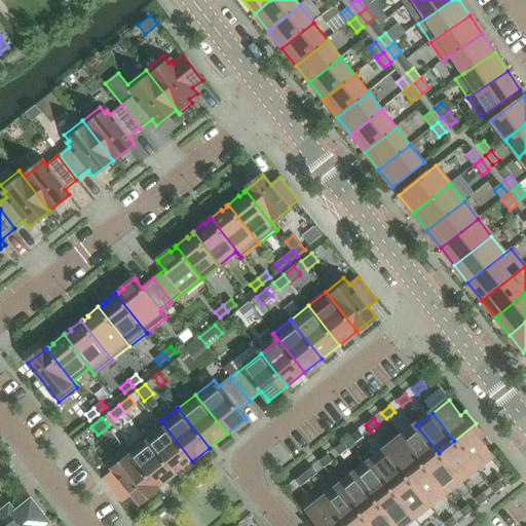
[(161,421),(144,436),(175,475),(192,461),(161,421)]
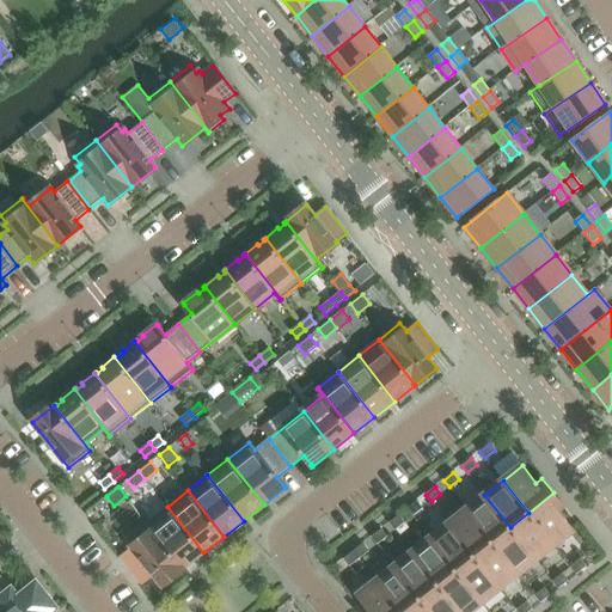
[(558,512),(564,507),(554,493),(528,513),(554,545),(573,530),(558,512)]
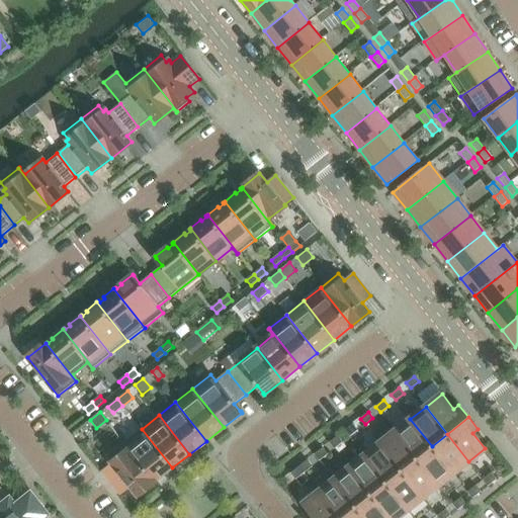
[(432,446),(410,419),(395,431),(417,458),(432,446)]
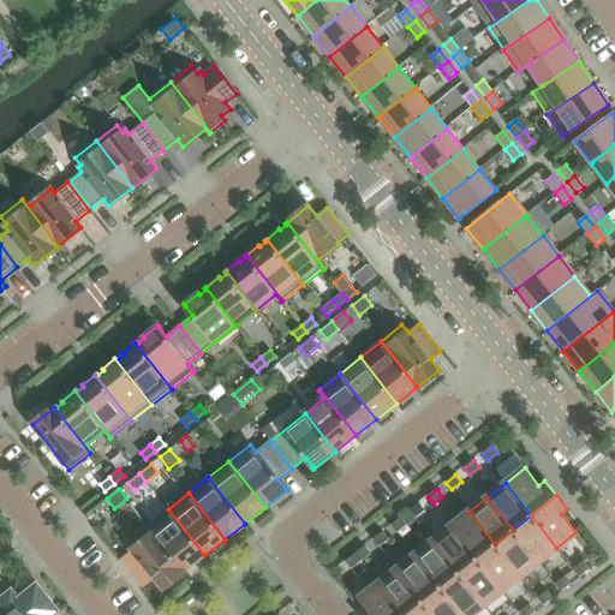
[(425,511),(419,503),(410,511),(416,518),(425,511)]
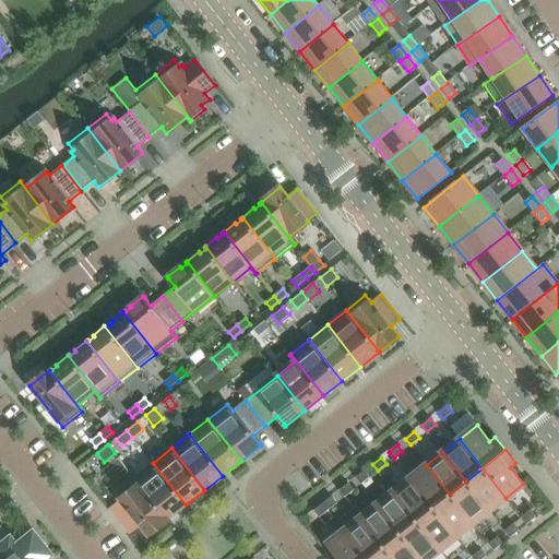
[(153,463),(134,477),(140,484),(167,520),(186,504),(153,463)]
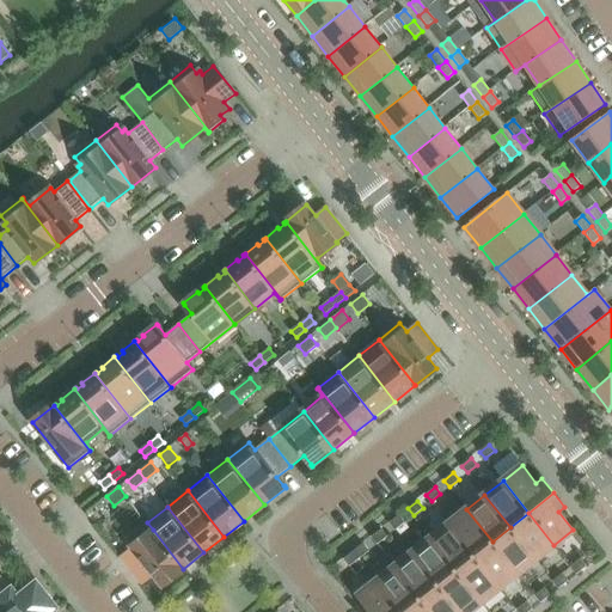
[(493,542),(466,509),(448,524),(475,556),(493,542)]
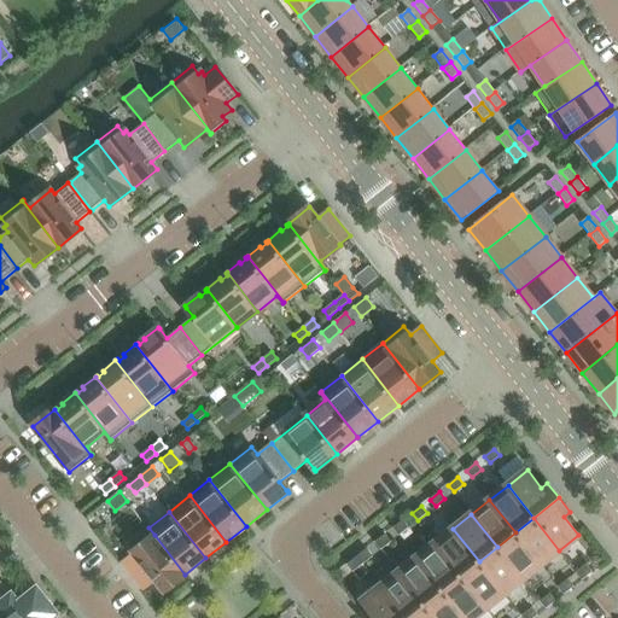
[(534,518),(516,532),(541,565),(559,551),(534,518)]
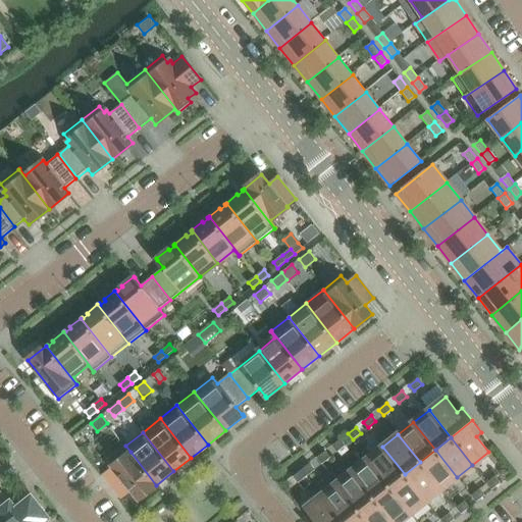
[(345,446),(341,439),(332,446),(337,452),(345,446)]
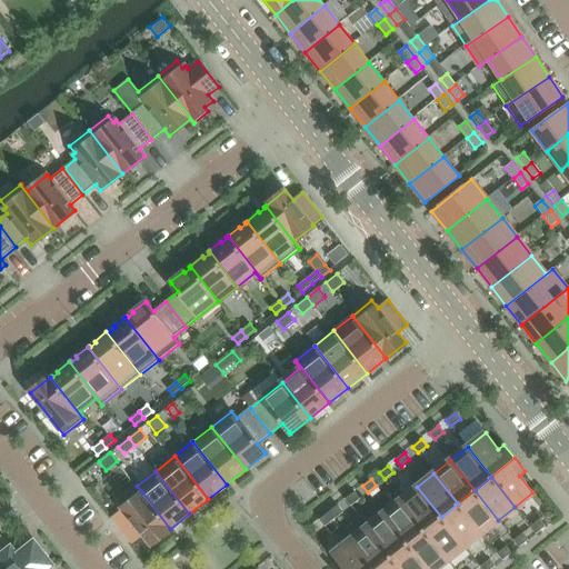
[(441,517),(417,487),(400,500),(425,530),(441,517)]
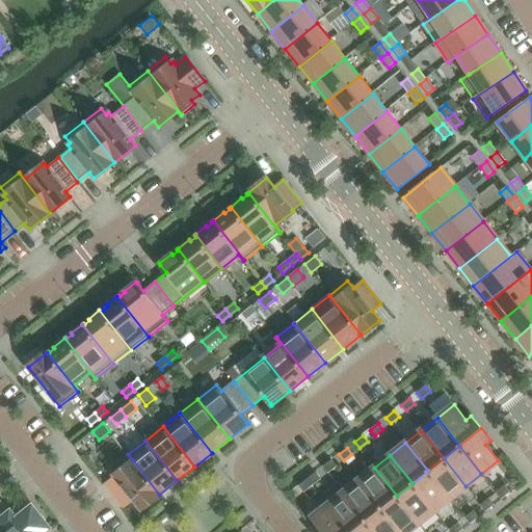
[(444,458),(428,471),(450,499),(466,486),(444,458)]
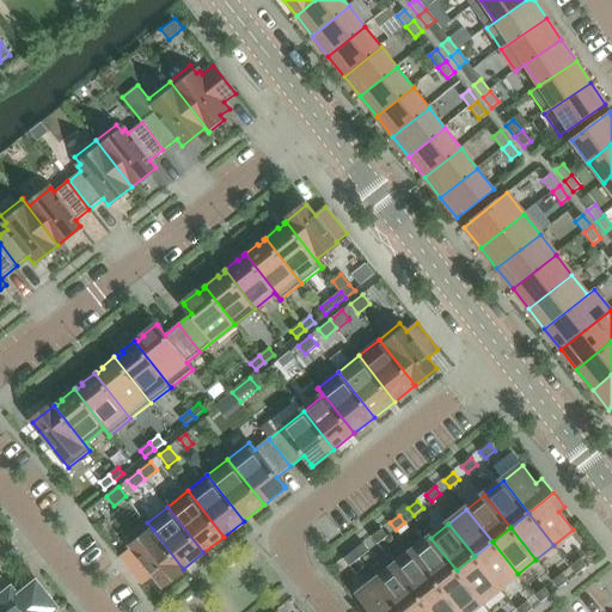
[(133,549),(122,557),(142,583),(153,575),(161,586),(183,569),(153,530),(132,548),(133,549)]
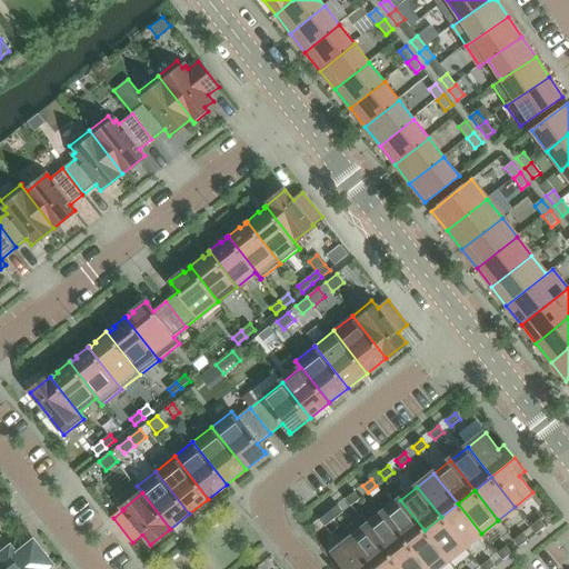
[(359,499),(355,492),(346,499),(351,506),(359,499)]
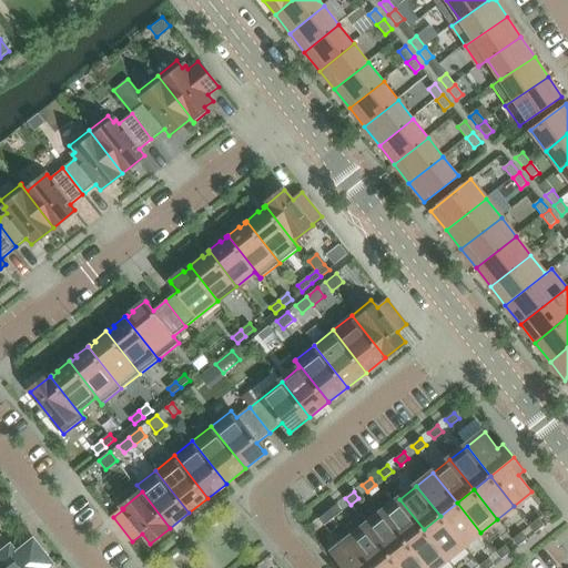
[(424,529),(399,499),(383,513),(407,541),(424,529)]
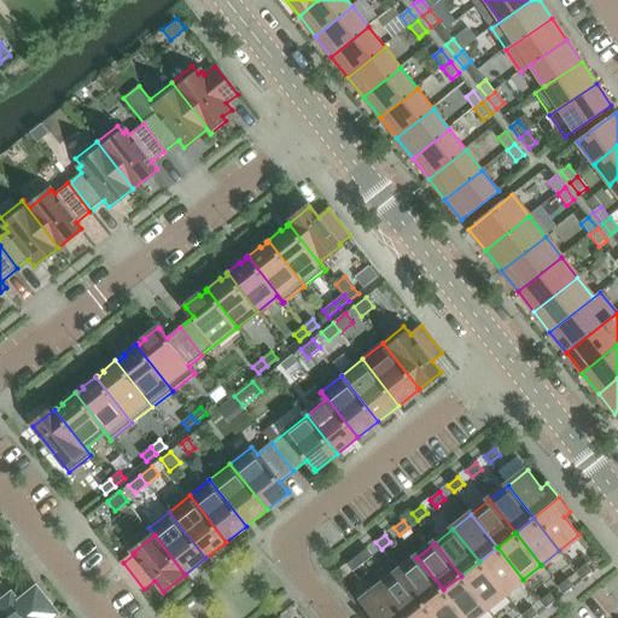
[(497,547),(479,561),(505,594),(523,579),(497,547)]
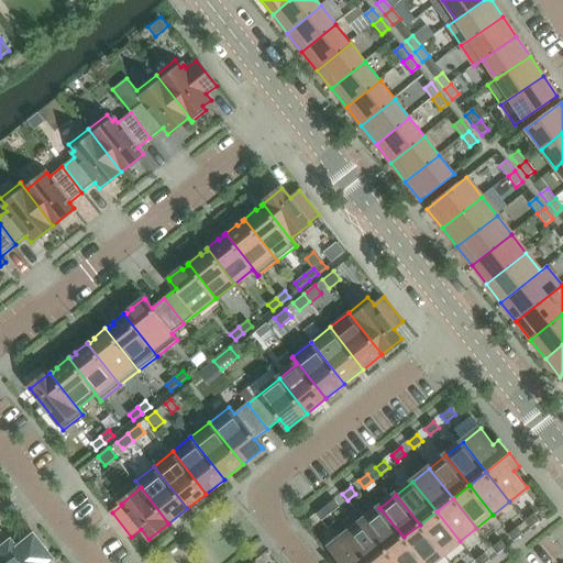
[(339,507),(334,500),(326,507),(330,514),(339,507)]
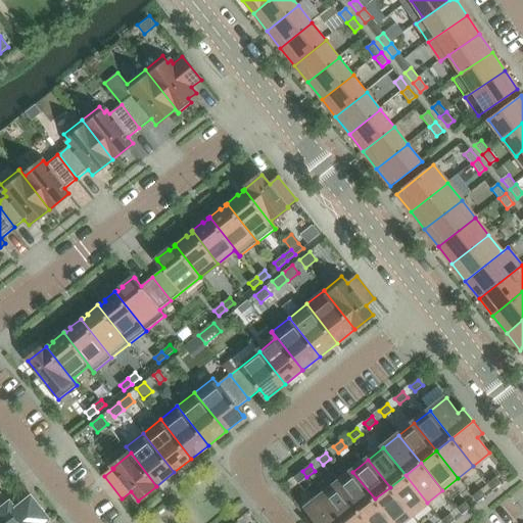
[(306,477),(302,471),(294,477),(299,483),(306,477)]
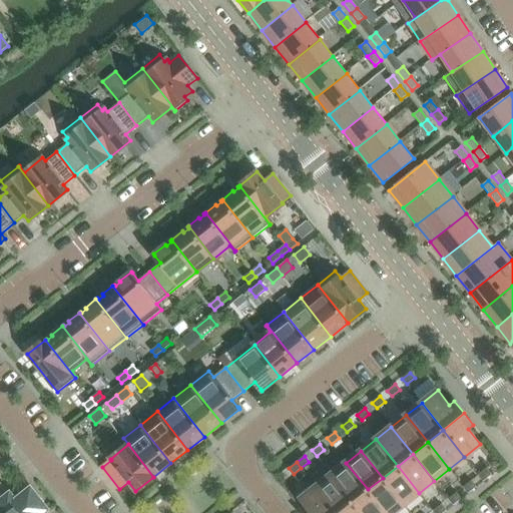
[(368,489),(346,463),(331,474),(352,501),(368,489)]
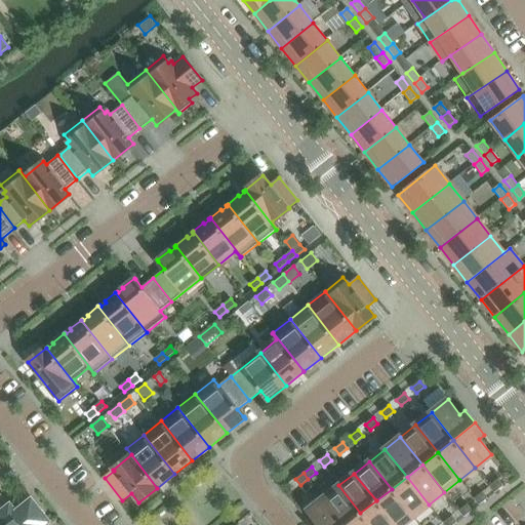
[(407,477),(392,489),(413,516),(429,505),(407,477)]
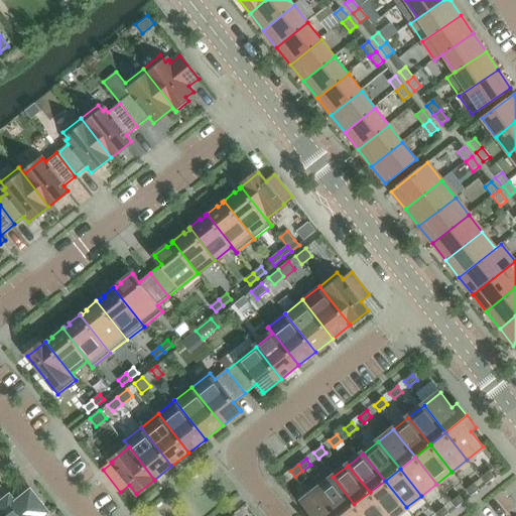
[(494,478),(490,472),(482,478),(486,484),(494,478)]
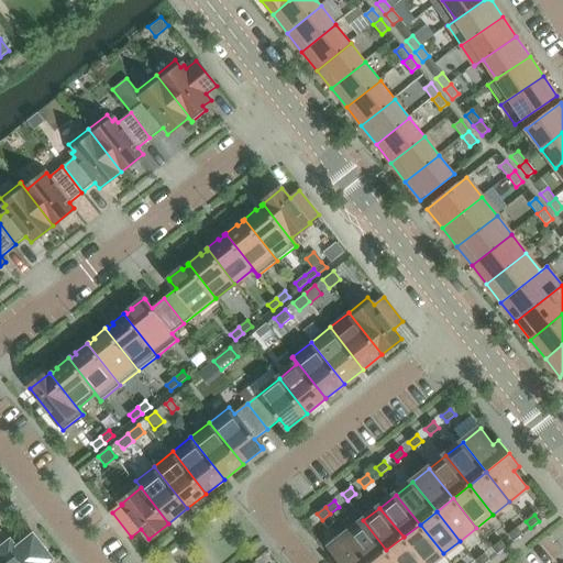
[(370,562),(386,550),(363,520),(346,533),(370,562)]
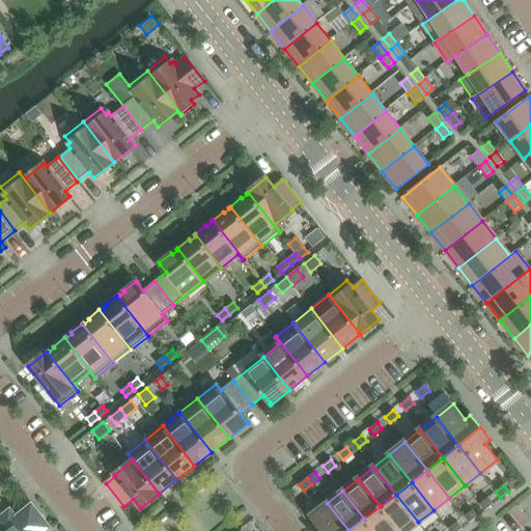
[(396,495),(381,506),(399,530),(407,530),(418,522),(396,495)]
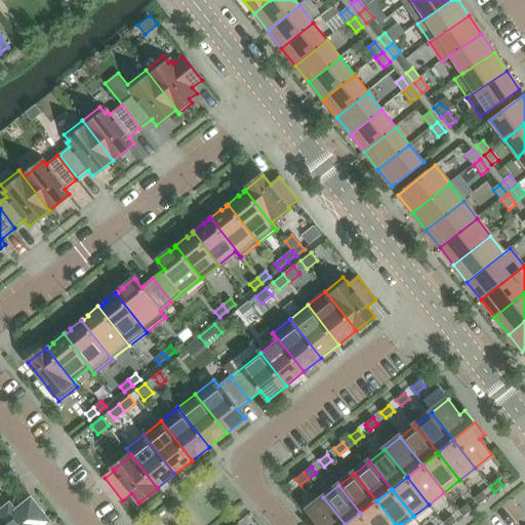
[(487,498),(483,492),(475,498),(479,505),(487,498)]
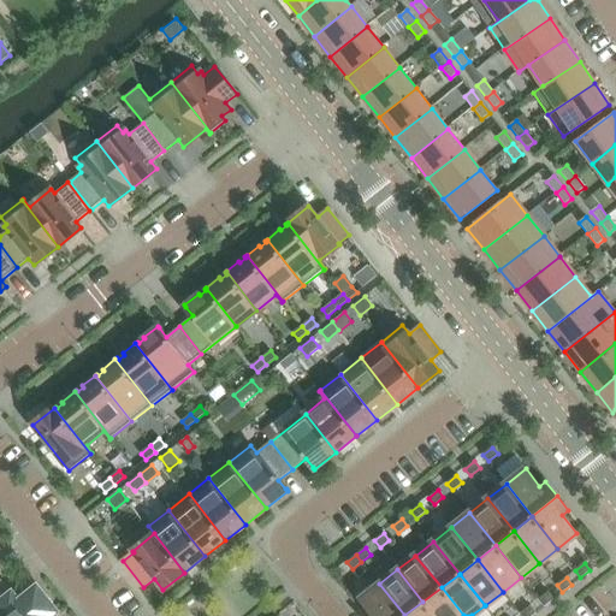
[(404,615),(379,584),(360,599),(373,615),(404,615)]
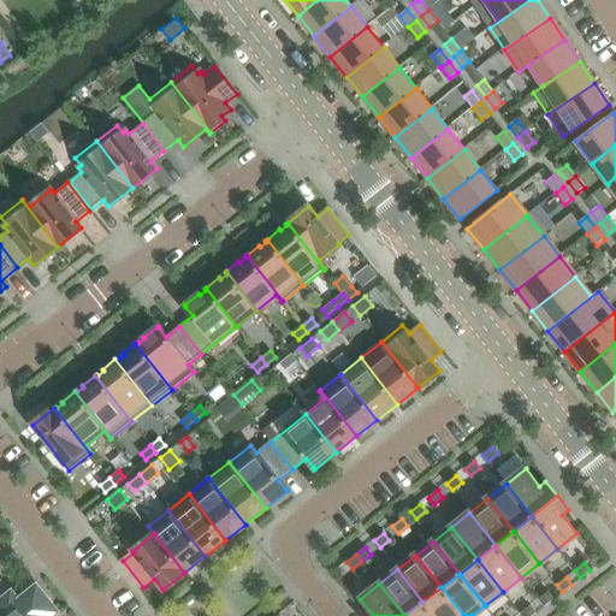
[(0,615),(49,615),(55,611),(36,587),(18,602),(5,585),(0,588),(0,608),(4,612),(0,615)]
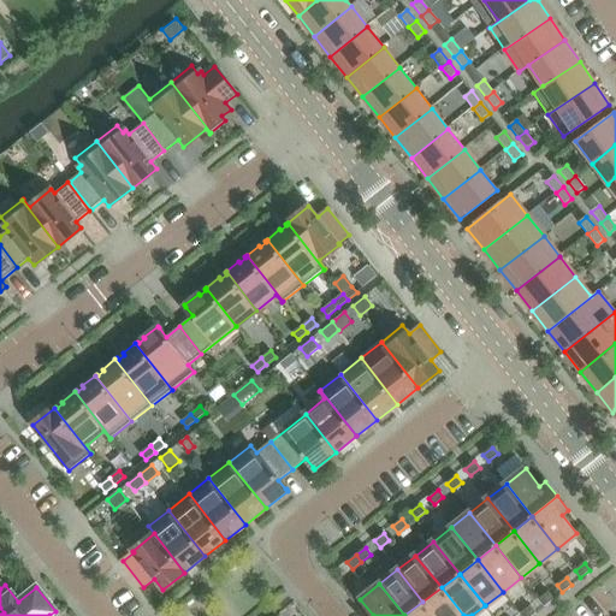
[(463,615),(442,587),(422,602),(433,615),(463,615)]
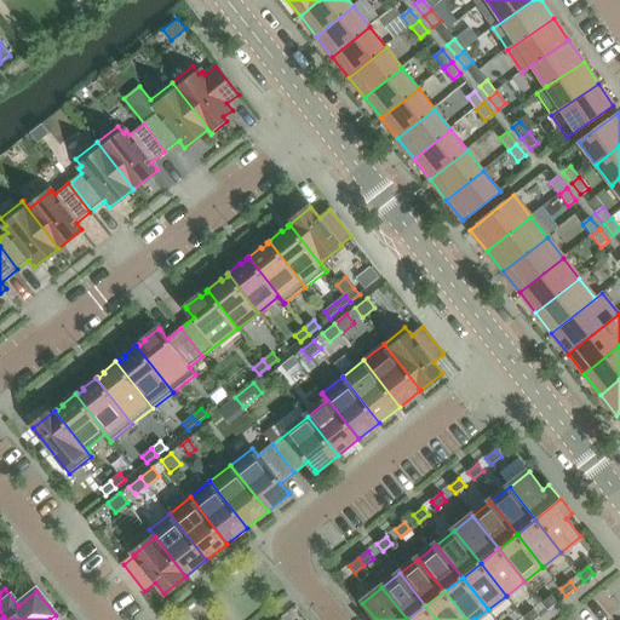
[(557,603),(552,596),(543,603),(547,610),(557,603)]
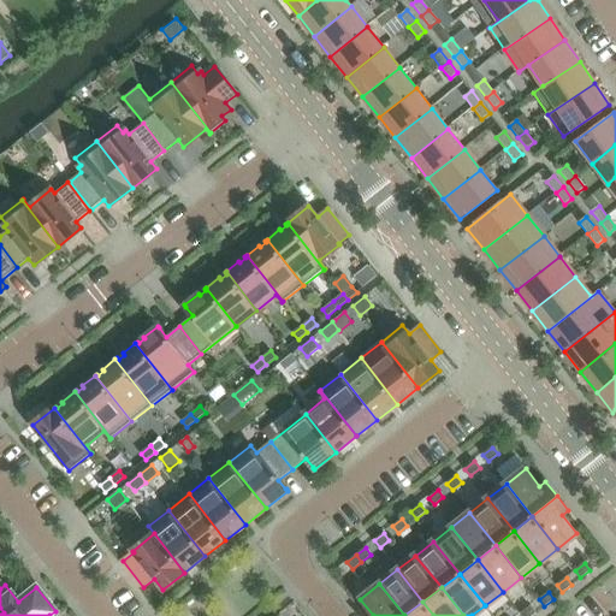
[(433,615),(422,602),(404,615),(433,615)]
